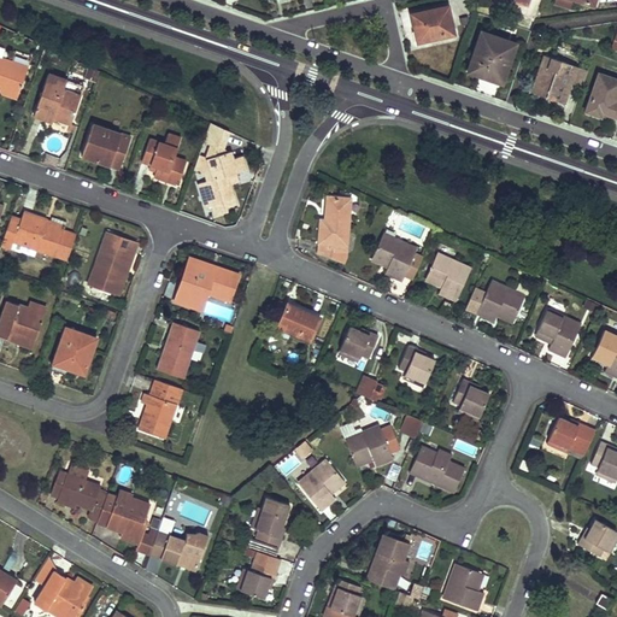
[(454,34),(448,6),(412,13),(417,33),(425,31),(427,40),(454,34)]
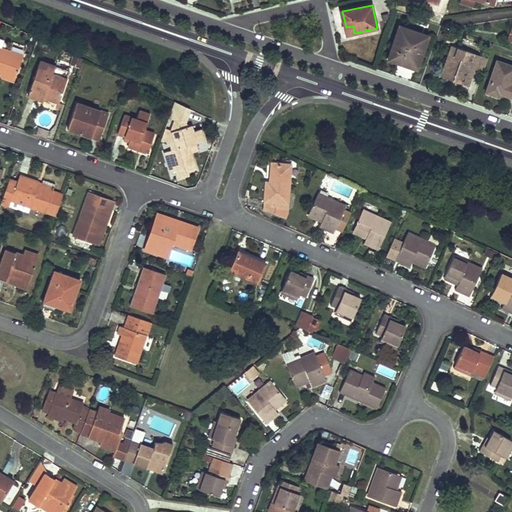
[(426,37),(399,28),(388,60),(415,69),(426,37)]
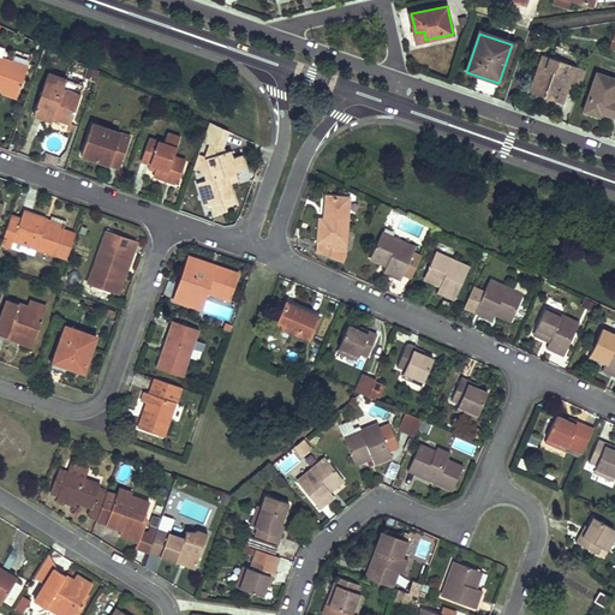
[(585,71),(543,55),(530,93),(561,103),(568,82),(579,85),(585,71)]
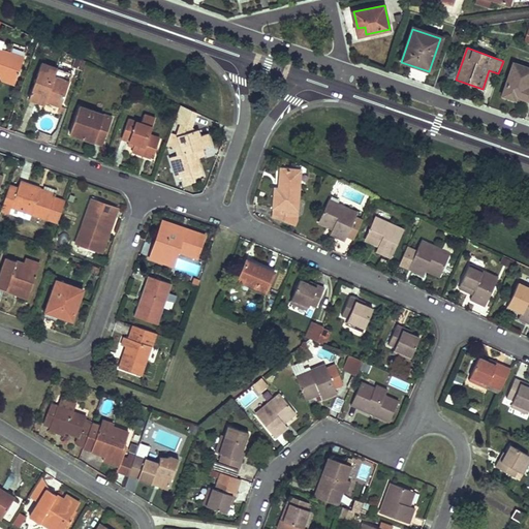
[(23,57),(0,49),(0,73),(0,74),(14,81),(23,57)]
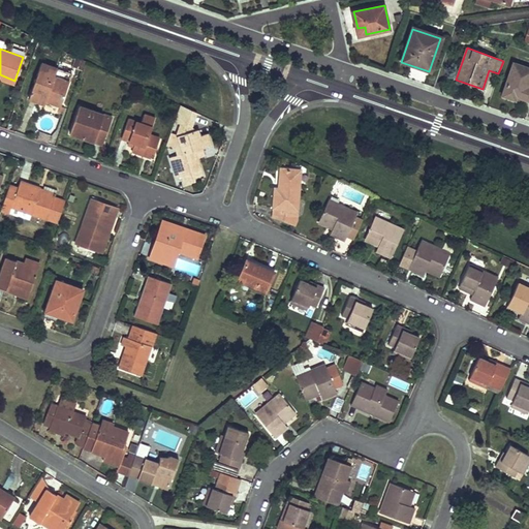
[(28,96),(43,102),(47,95),(61,100),(71,72),(41,62),(28,96)]
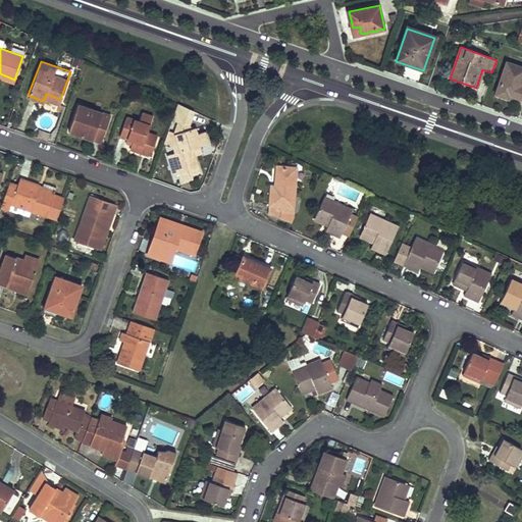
[(521,76),(521,68),(506,63),(496,94),(507,98),(509,94),(521,98),(521,87),(519,87),(521,76)]
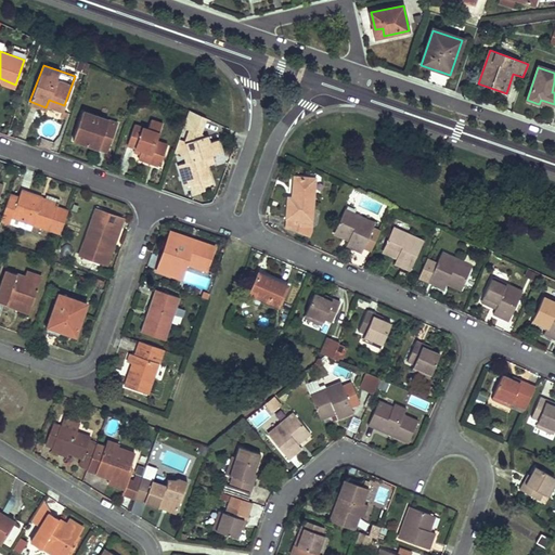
[(0,84),(14,89),(15,85),(0,78),(0,84)]
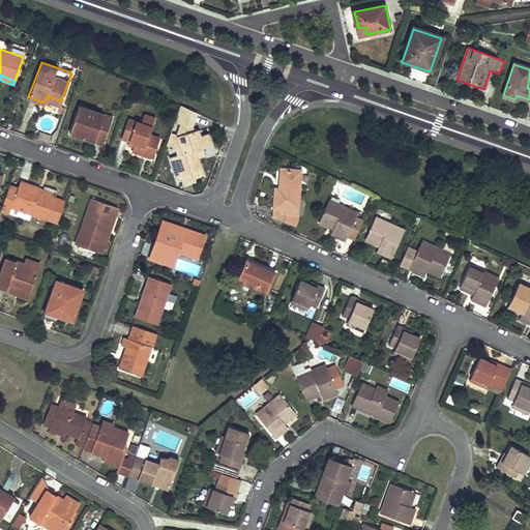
[(43,102),(58,108),(61,100),(47,95),(43,102)]
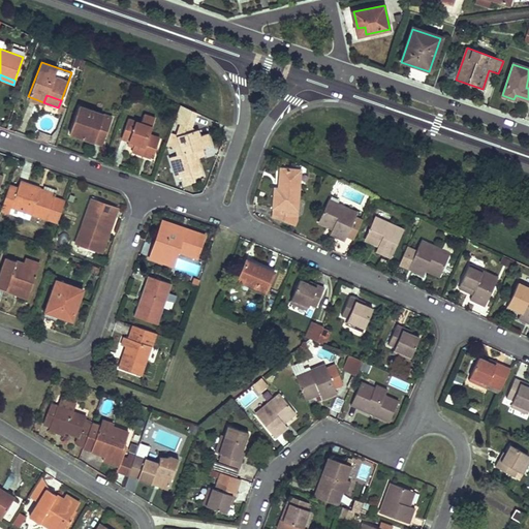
[(70,132),(88,138),(90,134),(103,139),(112,116),(80,105),(70,132)]
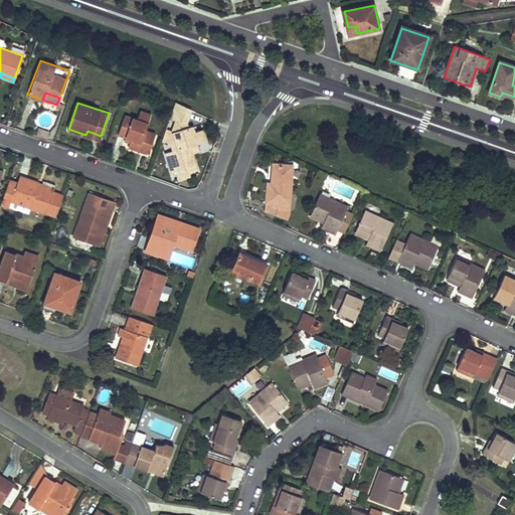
[(189,175),(193,172),(197,170),(191,154),(194,152),(192,144),(196,143),(205,139),(200,129),(193,130),(192,126),(187,126),(186,123),(191,110),(175,103),(168,123),(176,124),(175,133),(175,152),(171,154),(164,156),(172,176),(177,175),(181,181),(190,177),(189,175)]
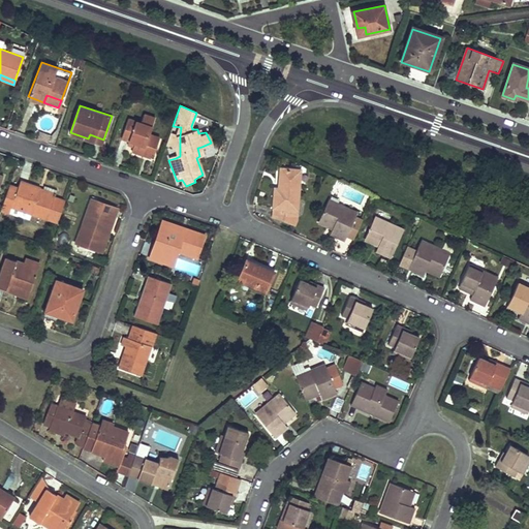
[(130,153),(144,156),(146,149),(155,152),(158,139),(149,136),(154,121),(143,118),(141,125),(126,121),(121,141),(128,144),(132,145),(132,148),(130,153)]
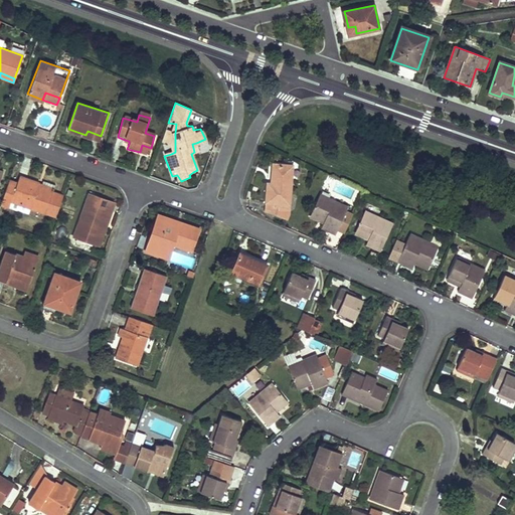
[(86,135),(100,140),(101,136),(88,131),(86,135)]
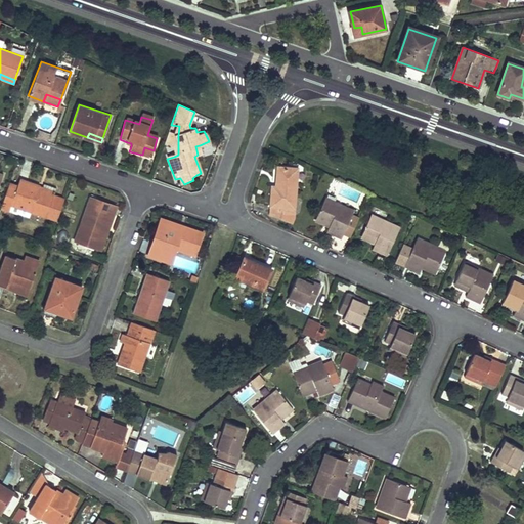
[(174,149),(175,136),(166,137),(163,148),(174,149)]
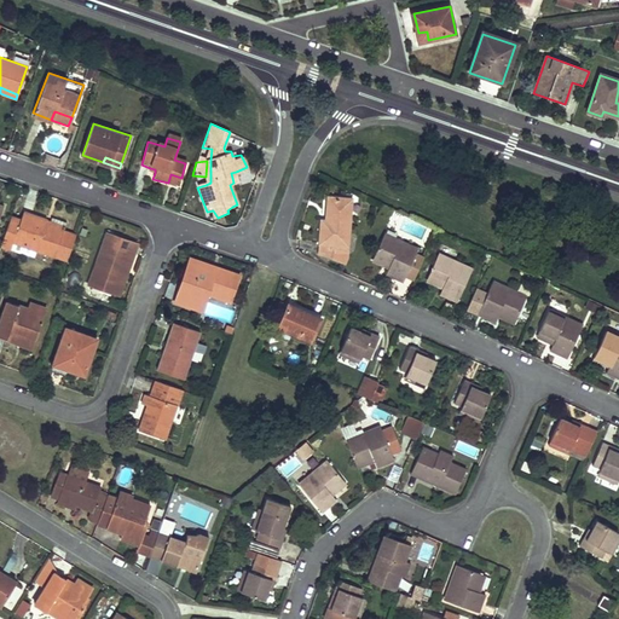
[(171,174),(168,183),(179,186),(181,178),(171,174)]
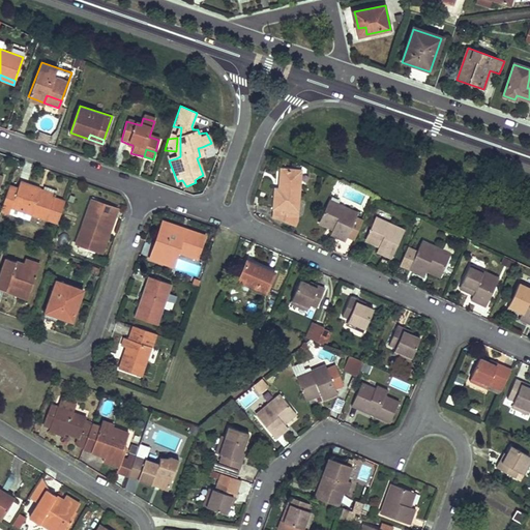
[(298,222),(302,170),(282,168),(280,187),(276,187),(274,217),(296,225),(298,222)]
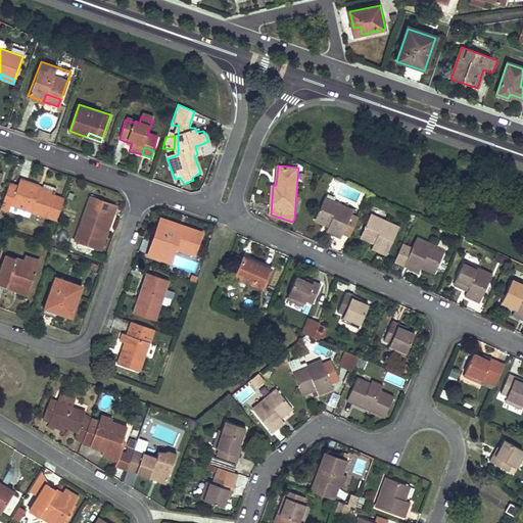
[(19,183),(11,180),(2,208),(10,211),(11,206),(19,183)]
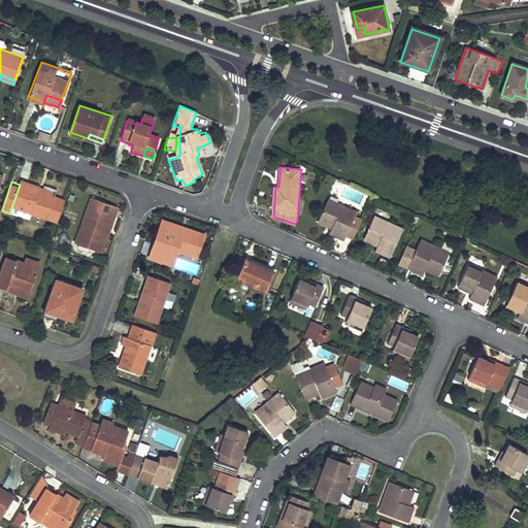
[(40,191),(20,184),(20,185),(11,208),(46,220),(54,199),(42,195),(41,198),(38,197),(39,194),(40,191)]
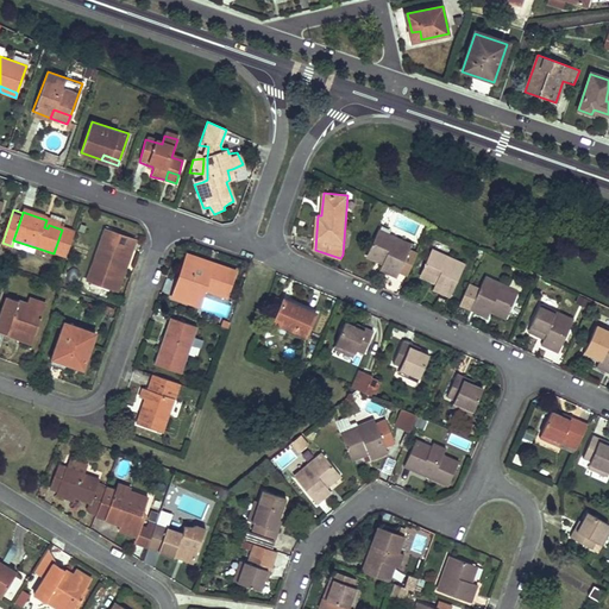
[(366,253),(382,261),(378,269),(395,277),(399,271),(407,275),(416,253),(408,249),(410,245),(396,239),(397,236),(380,227),(366,253)]
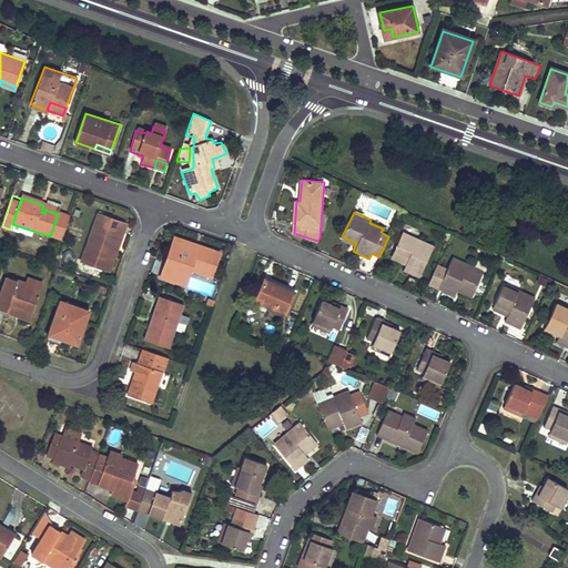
[(104,272),(118,235),(121,236),(125,223),(98,213),(80,263),(104,272)]
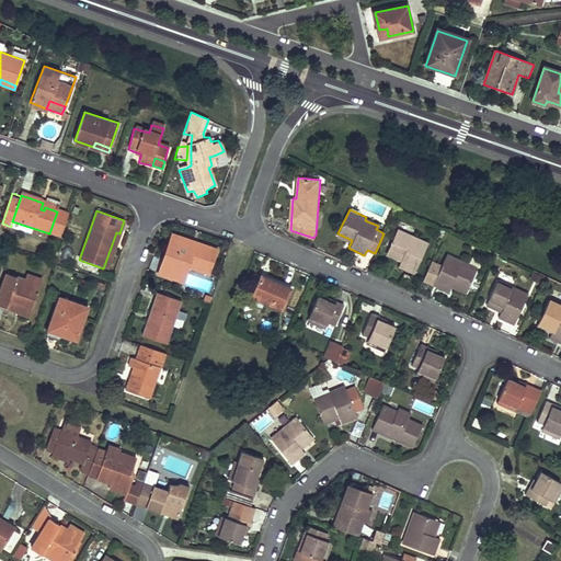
[(68,215),(57,212),(49,233),(61,238),(68,215)]
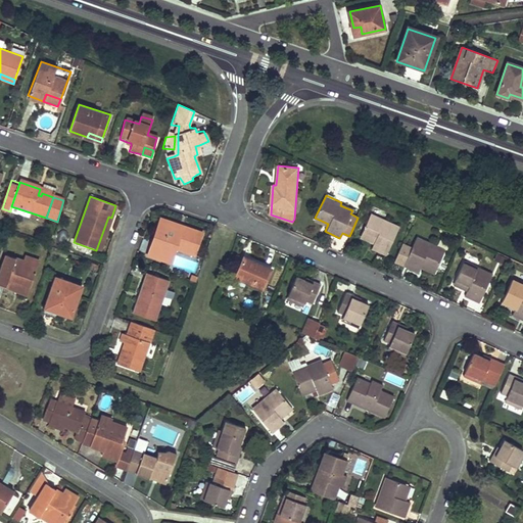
[(361,235),(375,241),(374,243),(372,248),(385,254),(397,227),(385,221),(386,219),(371,211),(361,235)]
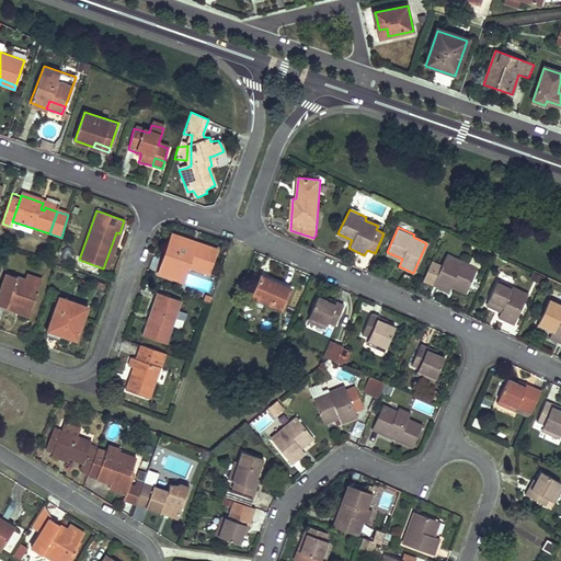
[(116,232),(103,268),(106,270),(119,233),(116,232)]
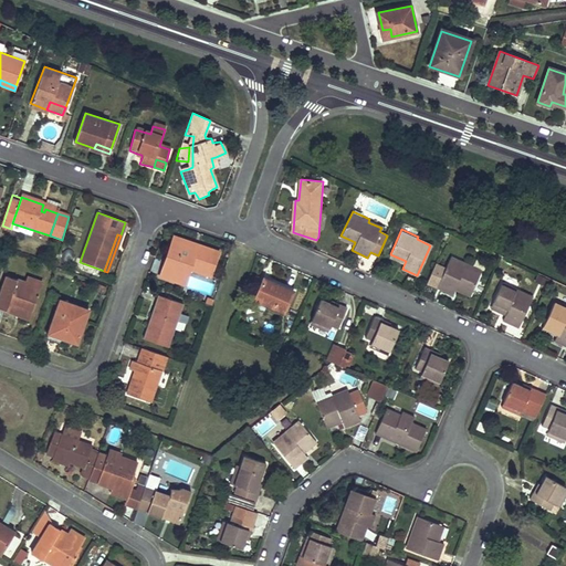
[(355,242),(341,236),(339,238),(354,244),(355,242)]
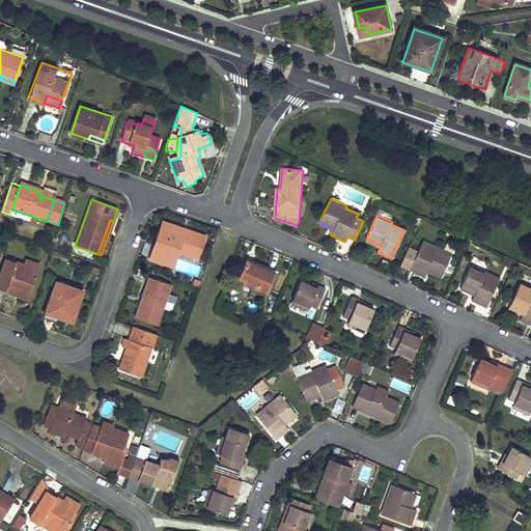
[(391,224),(403,230),(404,227),(392,222),(391,224)]
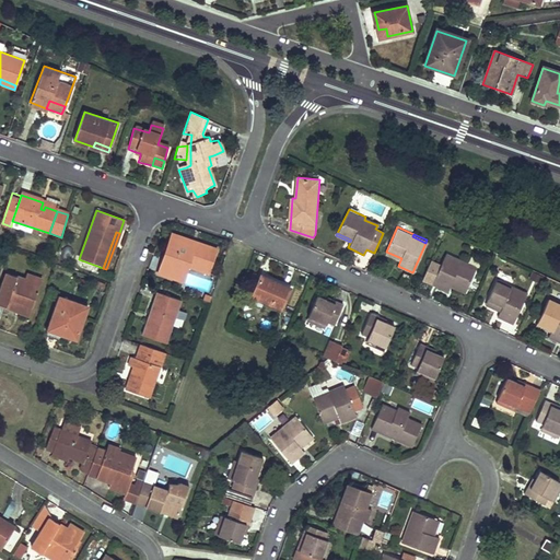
[(196,244),(173,235),(172,238),(195,247),(196,244)]
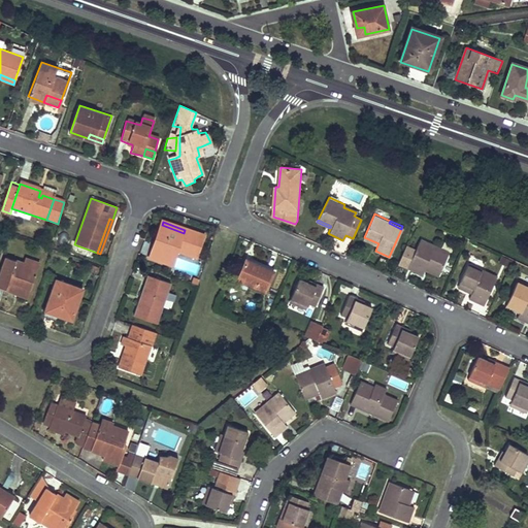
[(177,253),(196,260),(204,236),(185,230),(184,233),(162,225),(150,260),(165,266),(170,251),(177,253)]
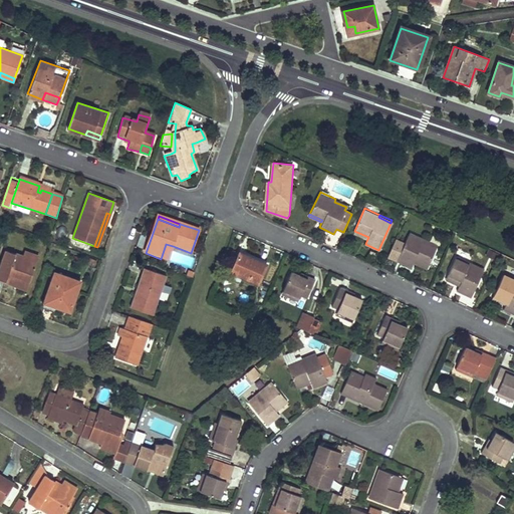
[(423,236),(412,230),(410,234),(421,240),(423,236)]
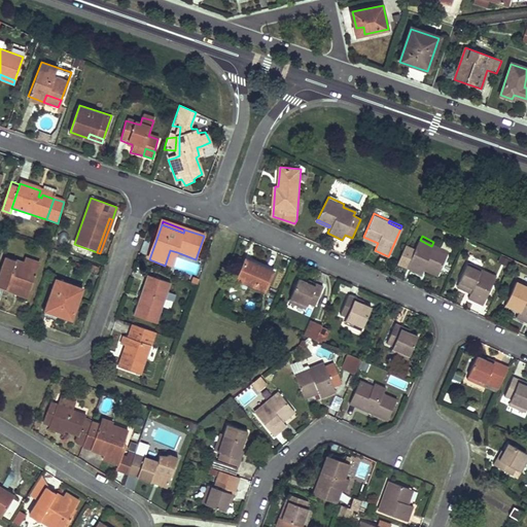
[(378,243),(363,237),(362,239),(377,245),(378,243)]
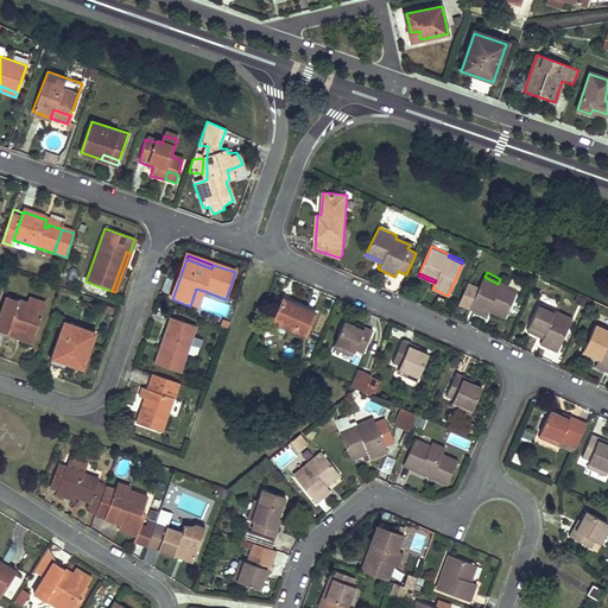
[(469,306),(485,315),(488,309),(489,305),(504,314),(517,289),(500,279),(498,284),(485,277),(469,306)]
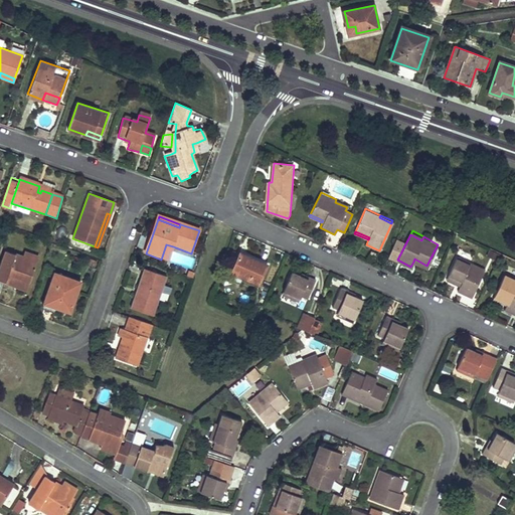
[(173,246),(166,244),(161,260),(168,262),(173,246)]
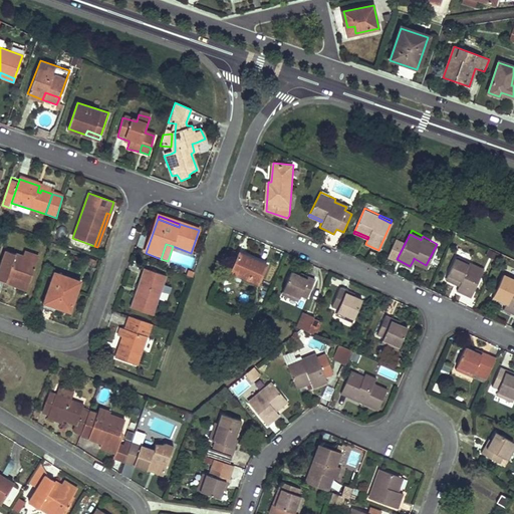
[(0,281),(15,287),(17,282),(29,286),(37,263),(24,258),(7,253),(0,273),(0,281)]
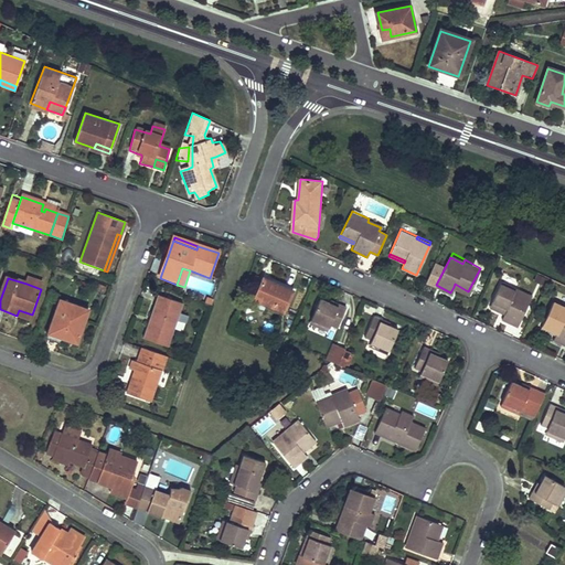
[(27,284),(41,289),(43,284),(28,279),(27,284)]
